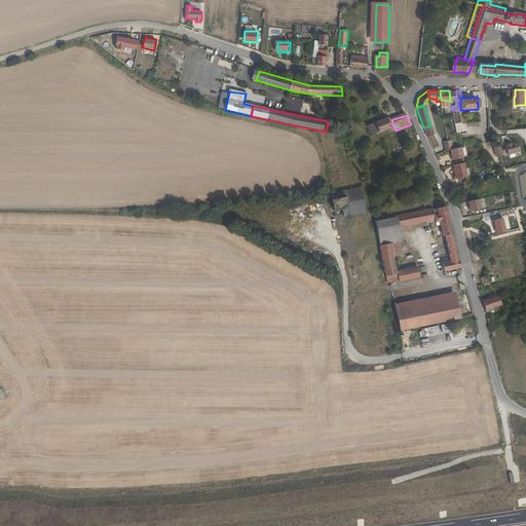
[(378,136),(395,128),(390,119),(374,125),(378,136)]
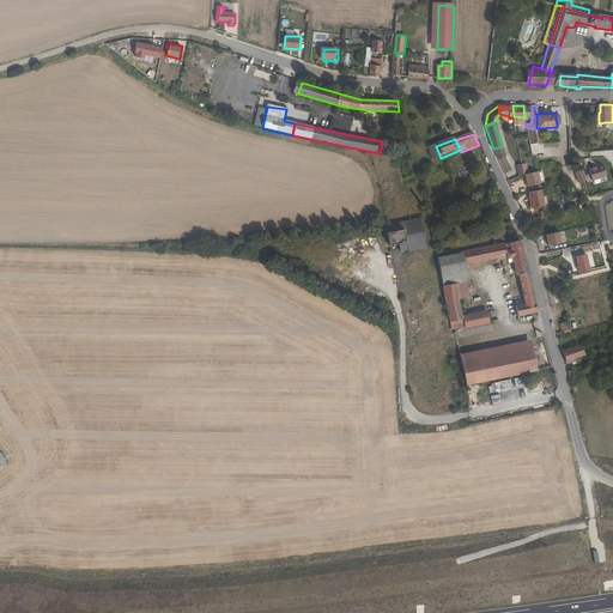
[(527,163),(516,164),(517,175),(528,174),(527,163)]
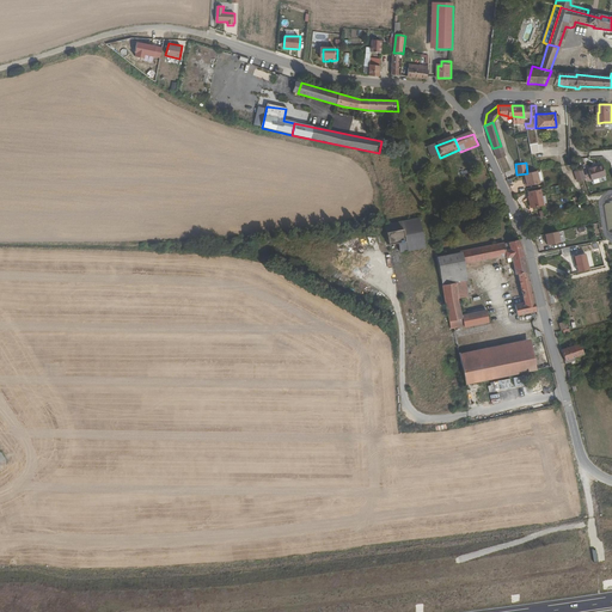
[(605,165),(591,169),(593,181),(607,177),(605,165)]
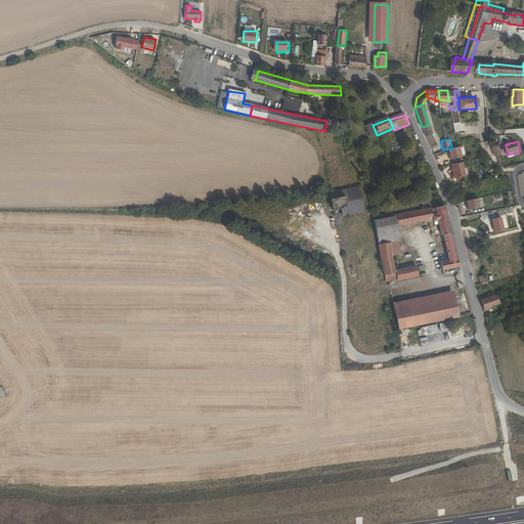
[(493,145),(495,155),(503,153),(500,143),(493,145)]
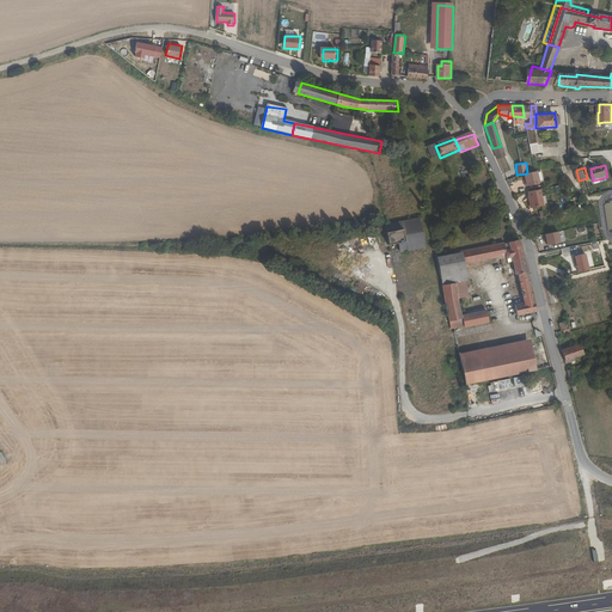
[(530,182),(528,183),(530,188),(544,183),(539,171),(527,175),(530,182)]
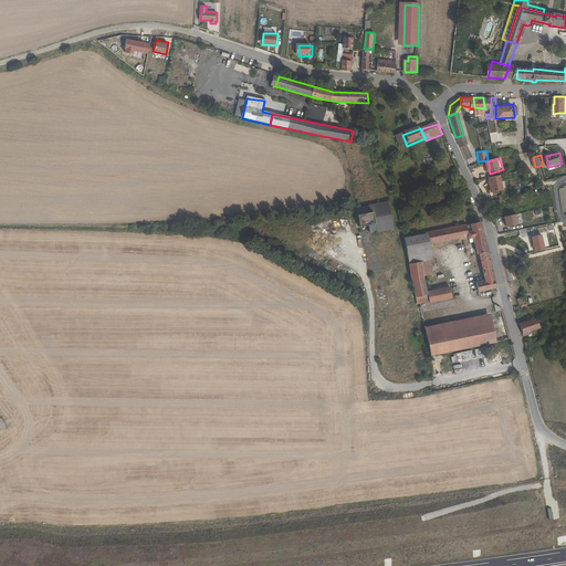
[(506,189),(503,175),(491,178),(492,181),(492,182),(494,192),(506,189)]
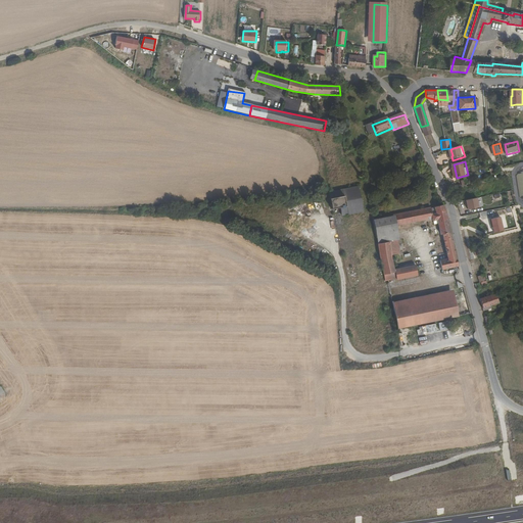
[(504,172),(509,175),(512,170),(507,167),(504,172)]
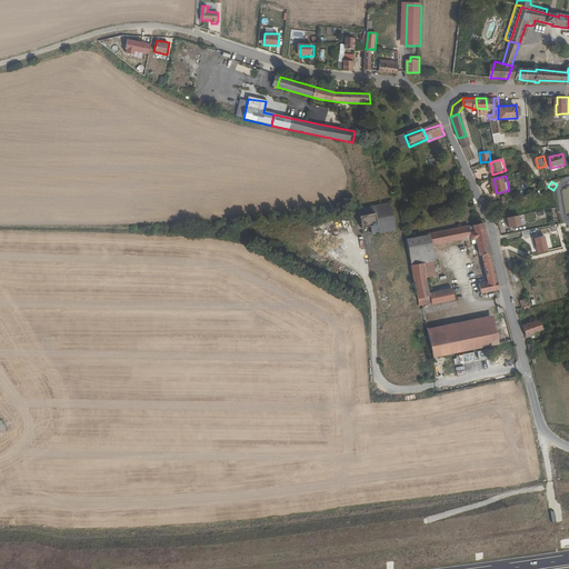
[(366,228),(372,226),(386,223),(387,230),(397,228),(391,202),(387,202),(387,201),(382,201),(383,203),(362,208),(366,228)]
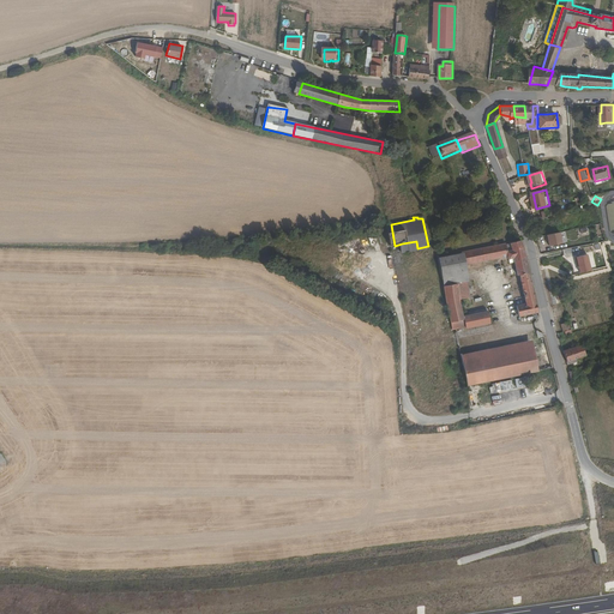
[(565,244),(563,233),(548,235),(549,241),(551,240),(553,246),(565,244)]
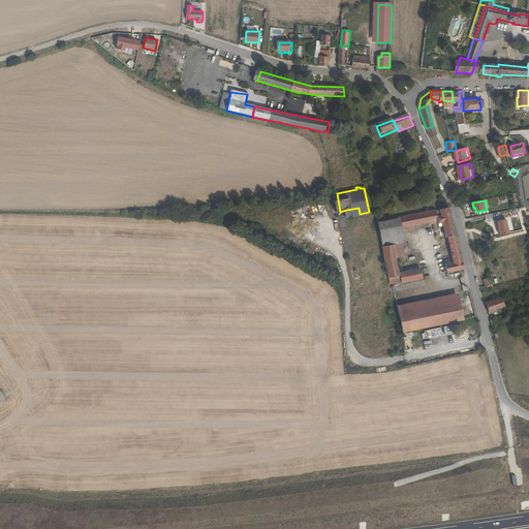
[(453,242),(460,240),(453,211),(450,207),(441,209),(442,213),(438,214),(440,222),(438,222),(439,229),(445,227),(448,239),(452,238),(453,242)]
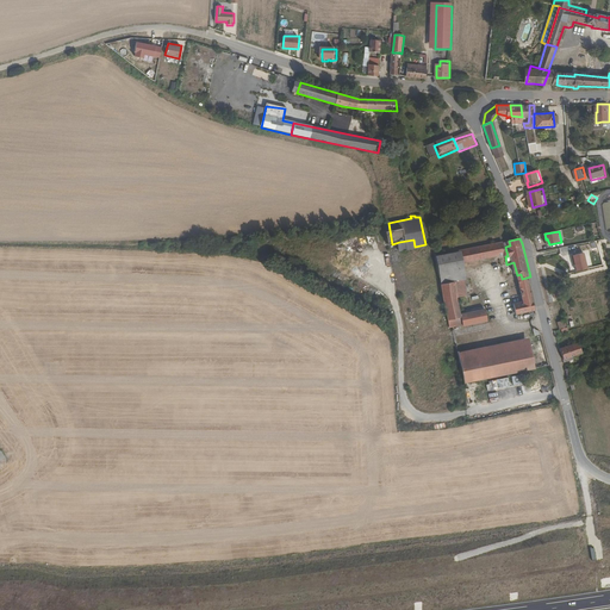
[(399,242),(400,250),(415,247),(414,240),(399,242)]
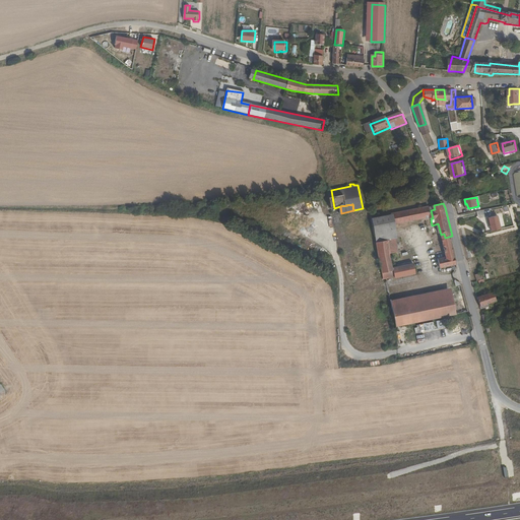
[(431,218),(433,218),(431,210),(430,206),(402,212),(405,223),(431,218)]
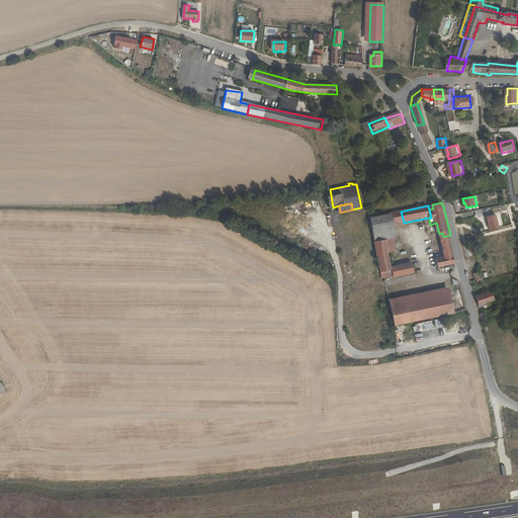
[(398,229),(405,228),(404,223),(401,211),(394,213),(398,229)]
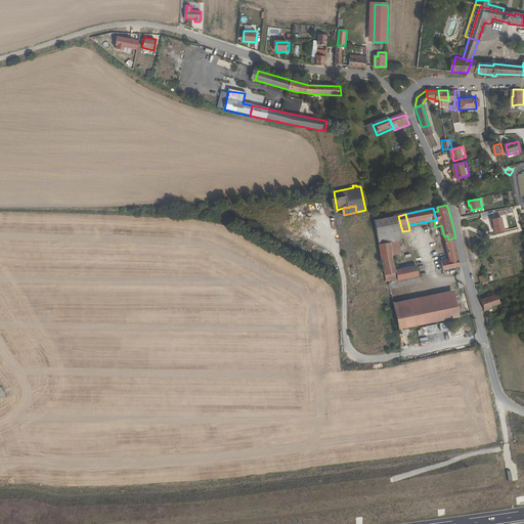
[(402,231),(398,216),(376,220),(380,243),(391,241),(390,237),(409,233),(409,230),(402,231)]
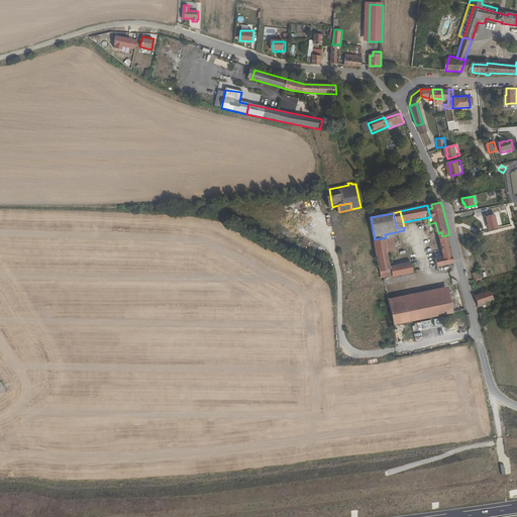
[(495,214),(485,216),(489,230),(498,228),(495,214)]
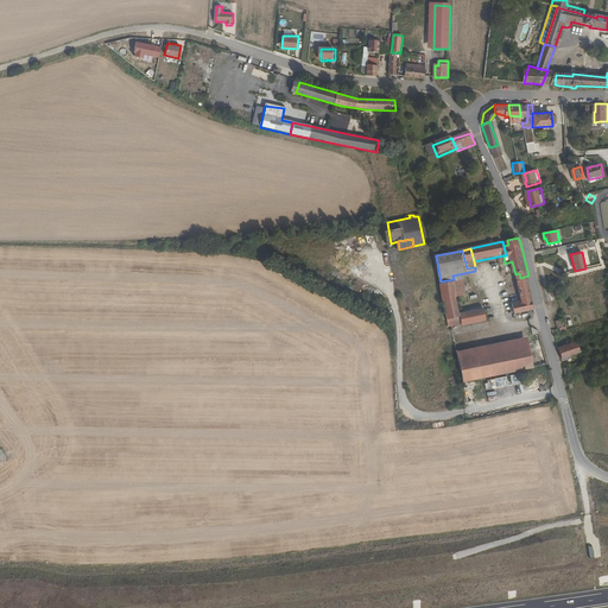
[(464,312),(461,298),(480,293),(475,271),(453,276),(454,279),(441,282),(450,324),(463,322),(463,323),(467,323),(467,324),(491,320),(488,309),(464,312)]
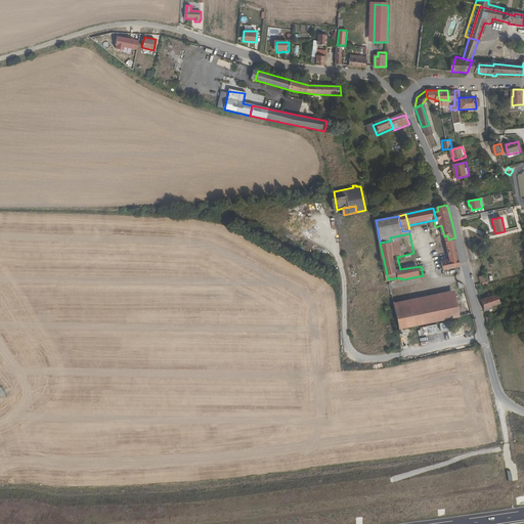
[(445,261),(447,271),(462,268),(456,243),(449,245),(452,260),(445,261)]
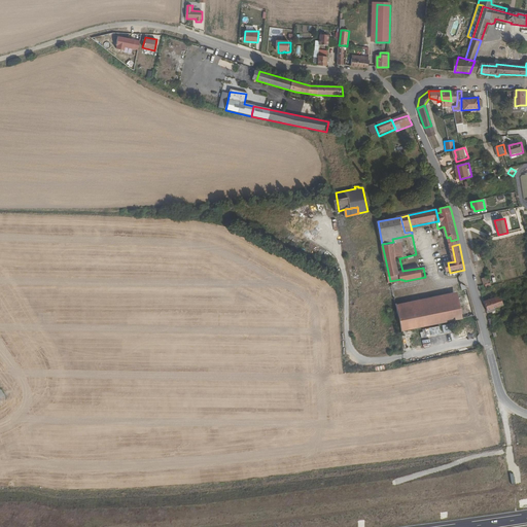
[(492,275),(485,277),(486,284),(492,282),(492,285),(495,284),(492,275)]
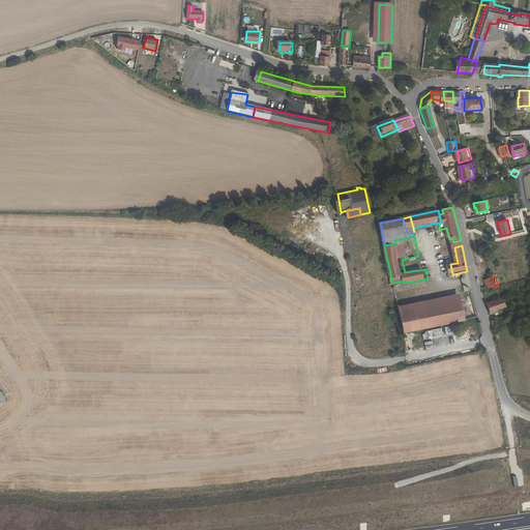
[(508,305),(505,296),(489,301),(491,311),(501,307),(508,305)]
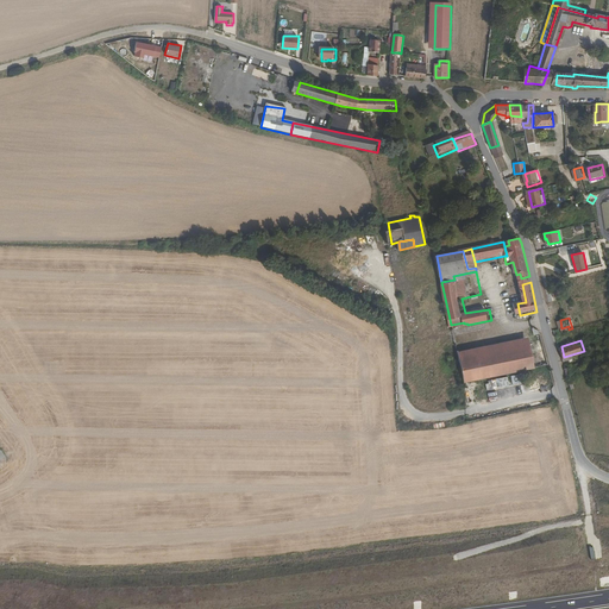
[(491,376),(531,366),(538,365),(532,343),(485,353),(491,376)]
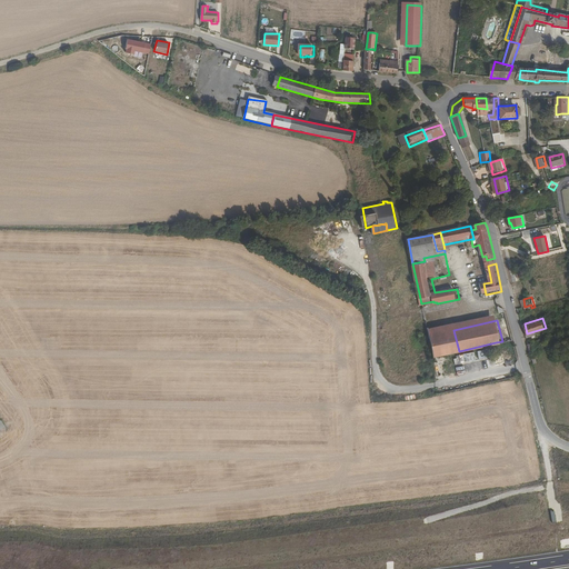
[(431,336),(436,357),(459,351),(453,330),(431,336)]
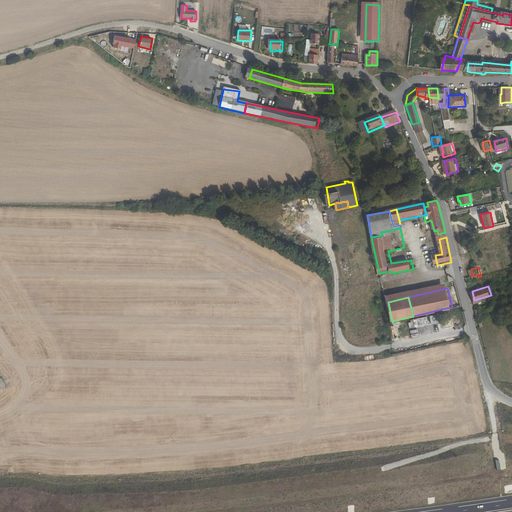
[(436,315),(429,316),(430,323),(438,322),(436,315)]
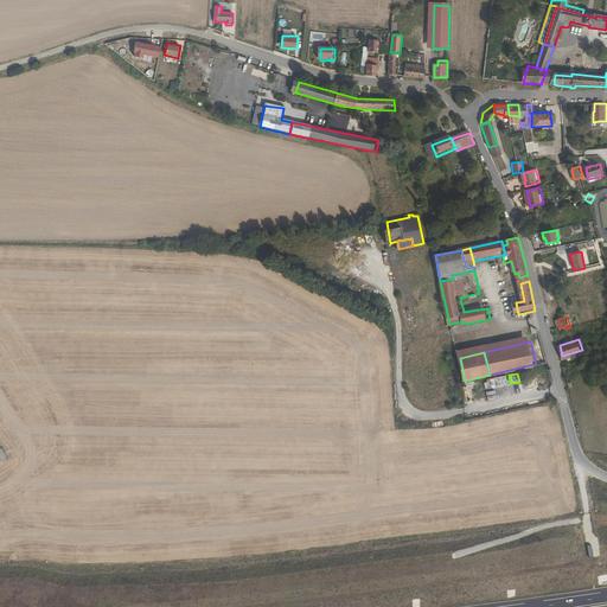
[(486,389),(510,383),(509,375),(484,379),(486,389)]
